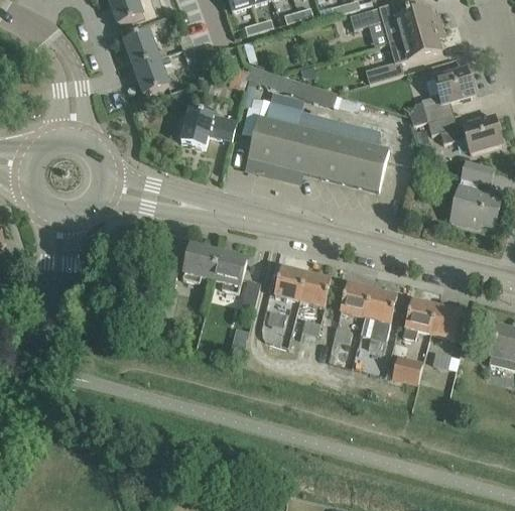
[(108,0),(117,24),(143,14),(138,0),(108,0)]
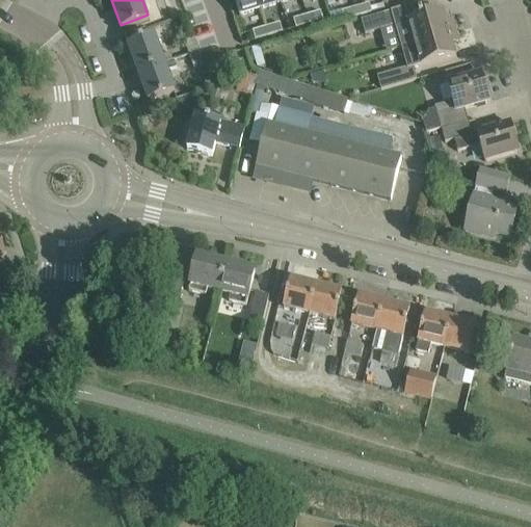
[(259,5),(258,0),(235,0),(239,11),(259,5)]
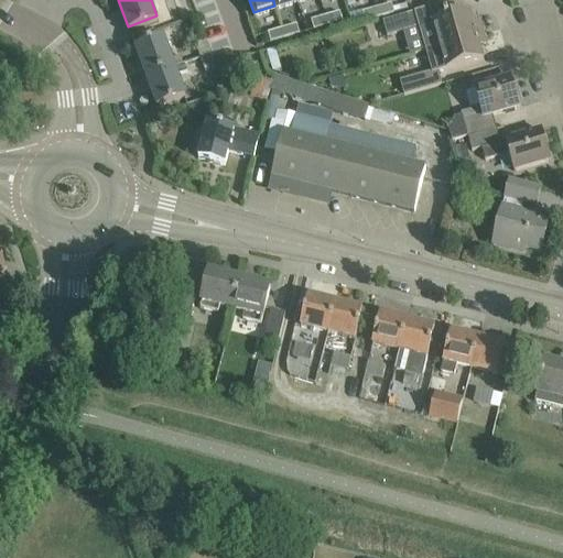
[(377,3),(379,13),(393,9),(390,0),(377,3)]
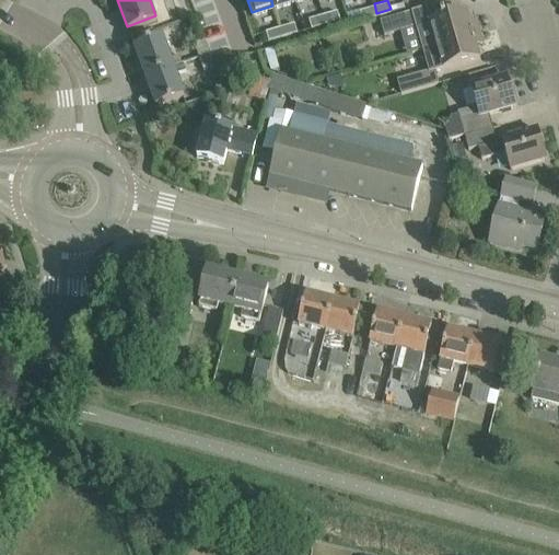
[(374,3),(359,8),(362,16),(376,13),(374,3)]
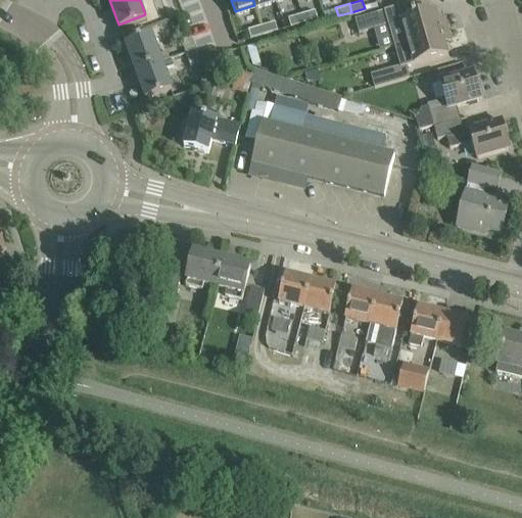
[(388,21),(394,42),(447,27),(444,16),(438,18),(434,7),(415,12),(402,16),(398,3),(389,5),(354,15),(359,31),(388,21)]
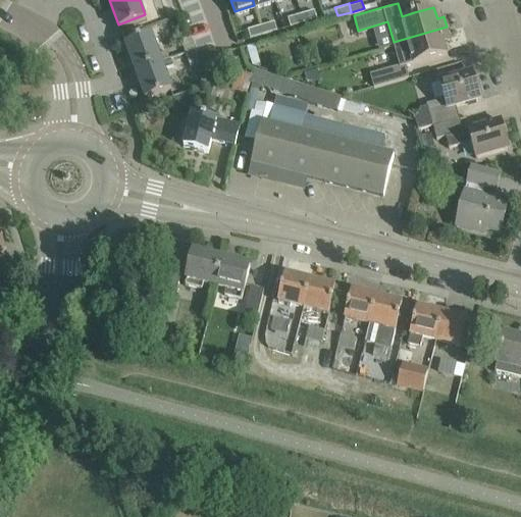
[(301,10),(303,19),(316,16),(314,7),(301,10)]
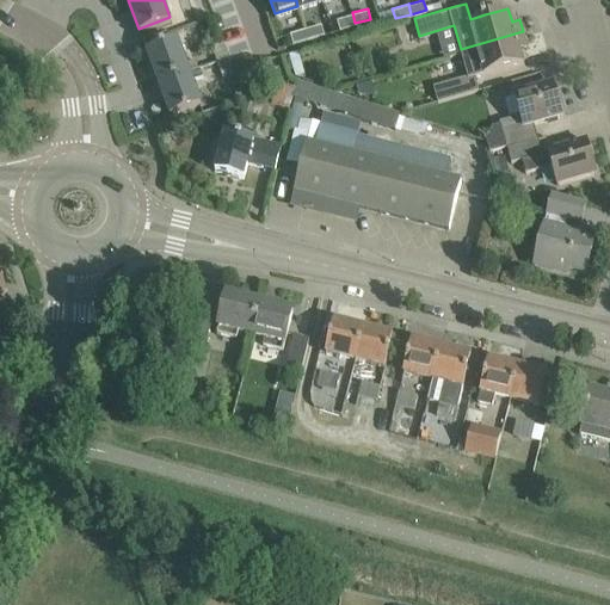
[(355,23),(352,12),(337,17),(339,28),(355,23)]
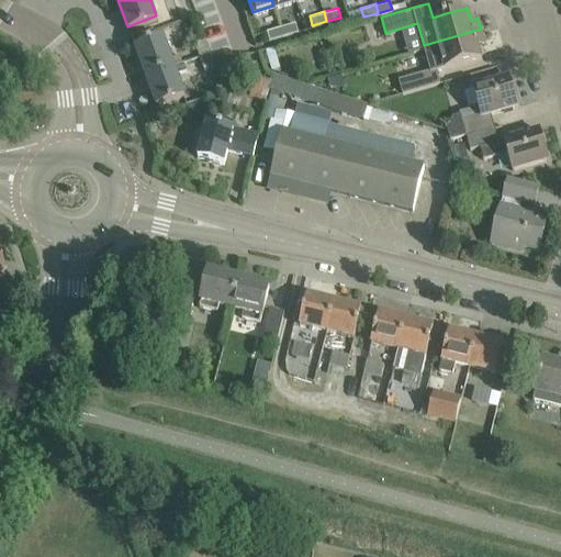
[(281,24),(283,34),(298,30),(294,21),(281,24)]
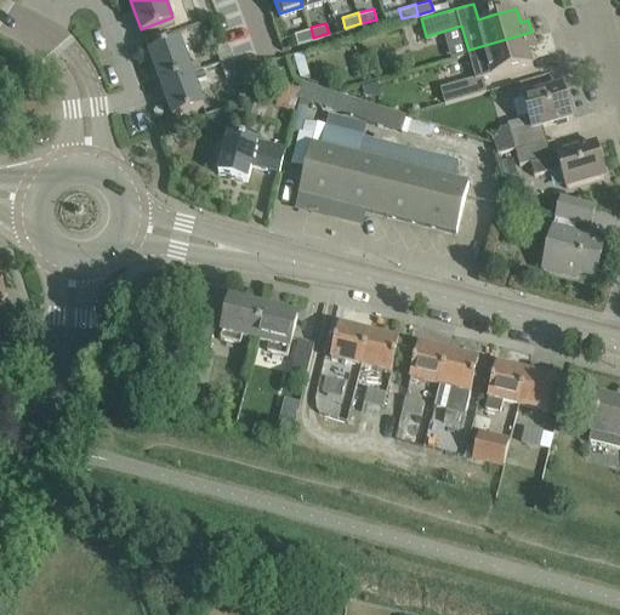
[(313,38),(311,27),(294,32),(297,41),(313,38)]
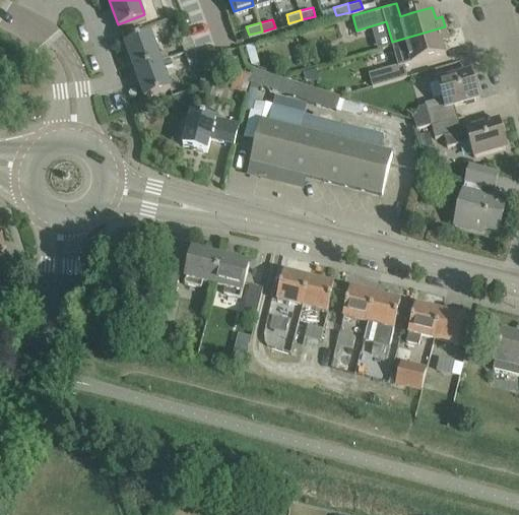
[(445,26),(392,42),(398,62),(368,71),(372,84),(407,74),(403,62),(410,60),(425,56),(444,50),(441,39),(448,37),(445,26)]
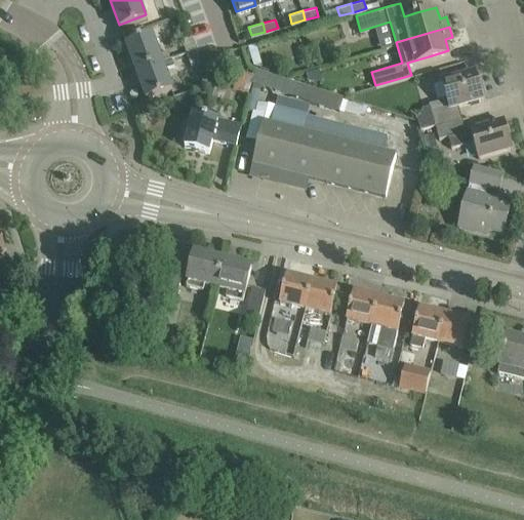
[(135,68),(162,58),(170,55),(167,48),(159,51),(152,31),(125,40),(135,68)]
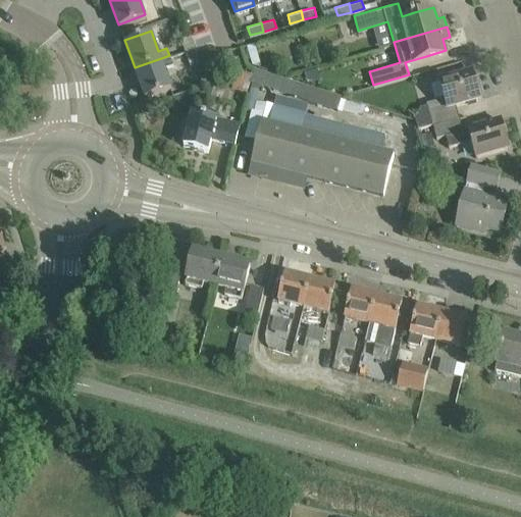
[(179,37),(185,50),(195,46),(190,33),(179,37)]
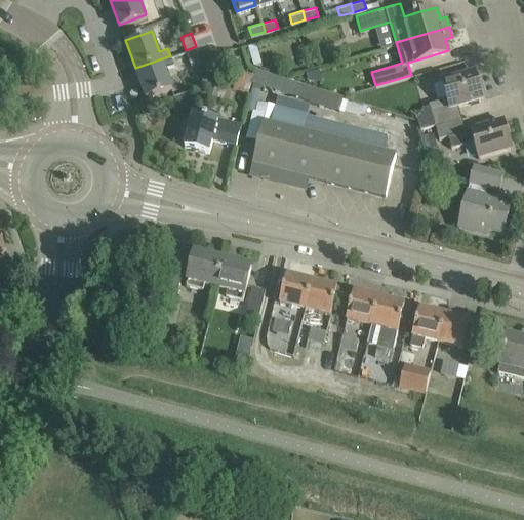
[(196,46),(186,50),(191,64),(201,60),(196,46)]
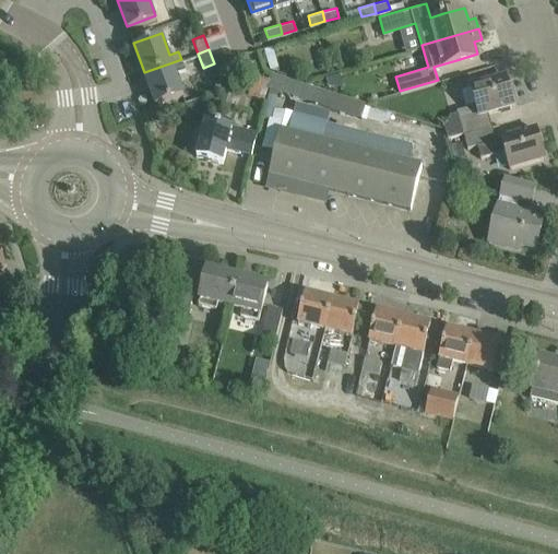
[(173,62),(144,72),(155,103),(183,92),(173,62)]
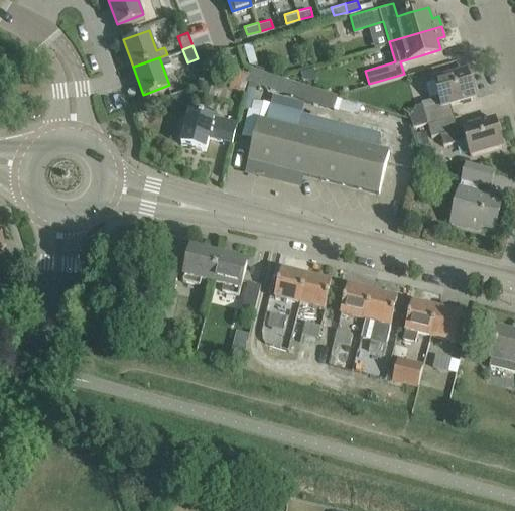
[(420,100),(427,123),(454,115),(451,102),(474,95),(466,67),(446,73),(432,77),(438,95),(420,100)]
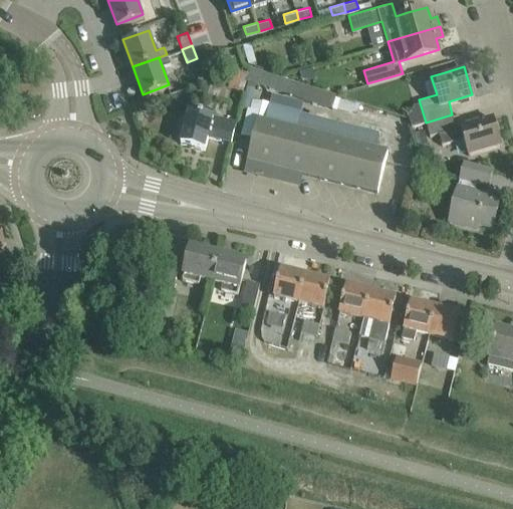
[(248,77),(331,104),(334,94),(302,84),(251,68),(248,77)]
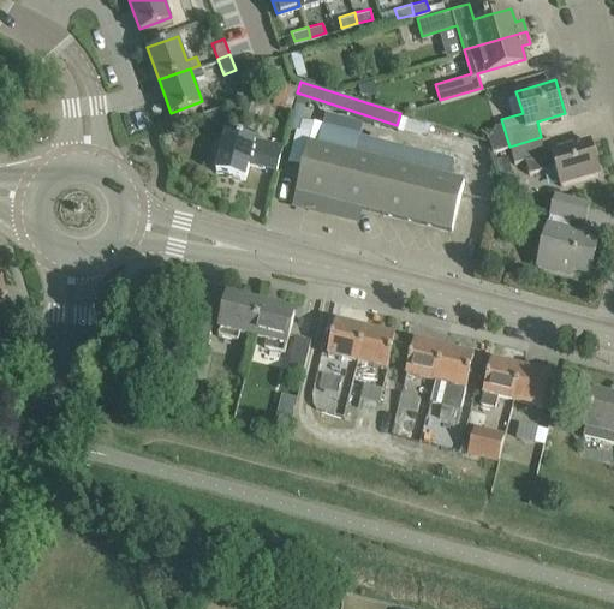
[(315,139),(308,138),(296,189),(332,197),(328,209),(344,214),(346,201),(451,227),(464,177),(447,173),(452,155),(320,121),(315,139)]
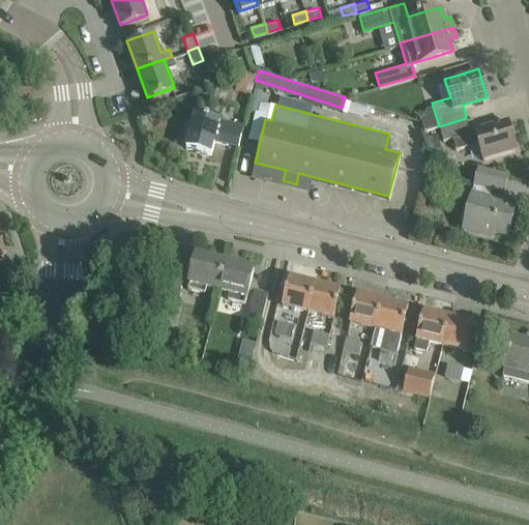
[(185,145),(210,151),(214,138),(237,144),(242,123),(195,111),(185,145)]
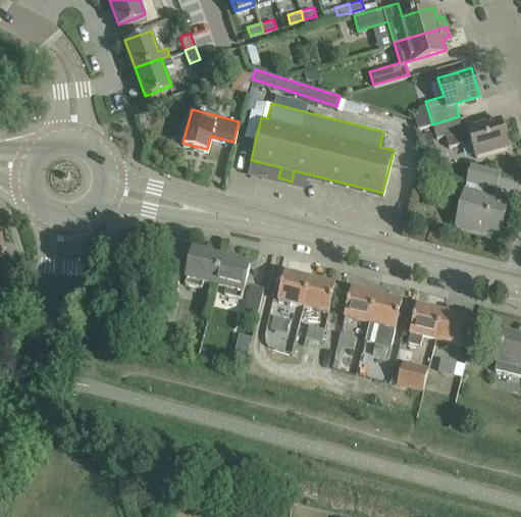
[(459,116),(432,124),(435,136),(446,133),(449,145),(470,138),(475,154),(508,145),(500,116),(462,127),(459,116)]
